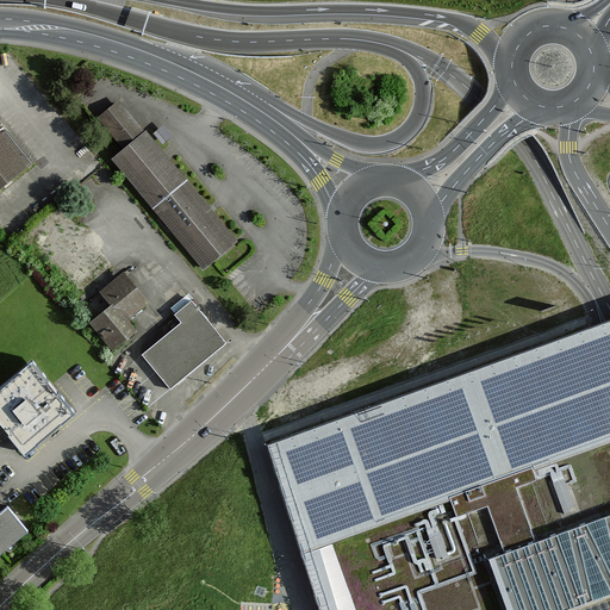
[(204,271),(238,242),(120,100),(97,120),(123,151),(112,161),(204,271)]
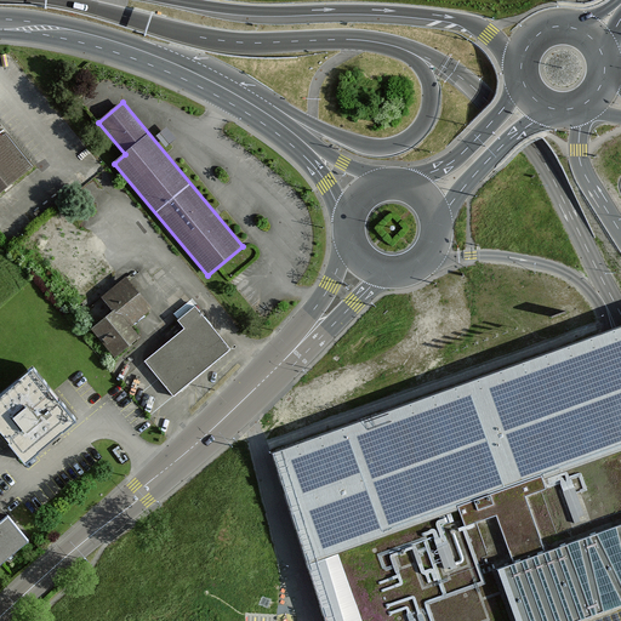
[(0,130),(0,199),(34,174),(0,130)]
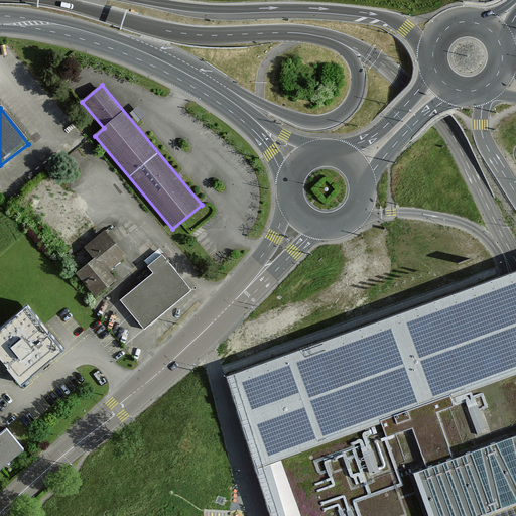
[(95,263),(78,277),(95,298),(117,282),(110,274),(127,260),(106,233),(84,249),(95,263)]
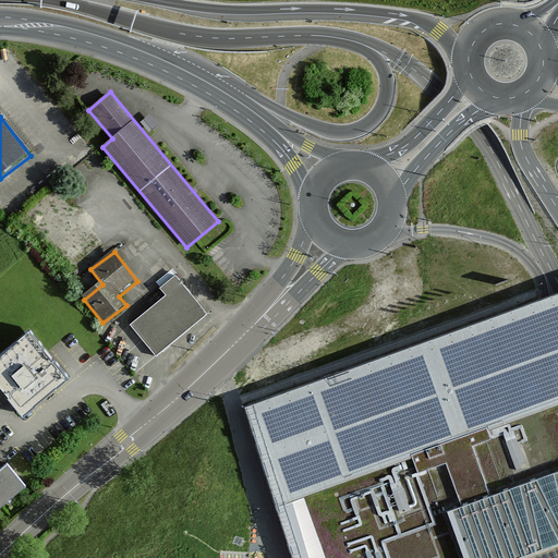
[(132,327),(158,360),(208,319),(177,279),(161,291),(167,299),(132,327)]
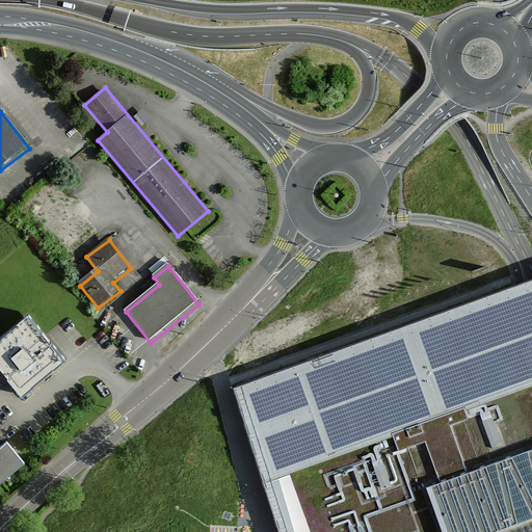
[(531,531),(531,281),(531,282),(233,390),(262,484),(276,531),(531,531)]
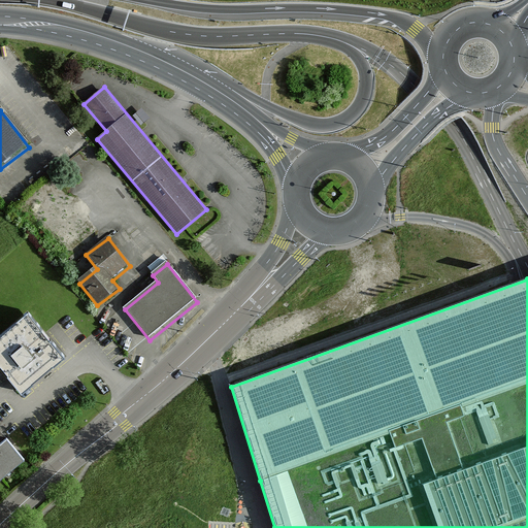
[(34,311),(0,338),(0,363),(26,396),(72,358),(34,311)]
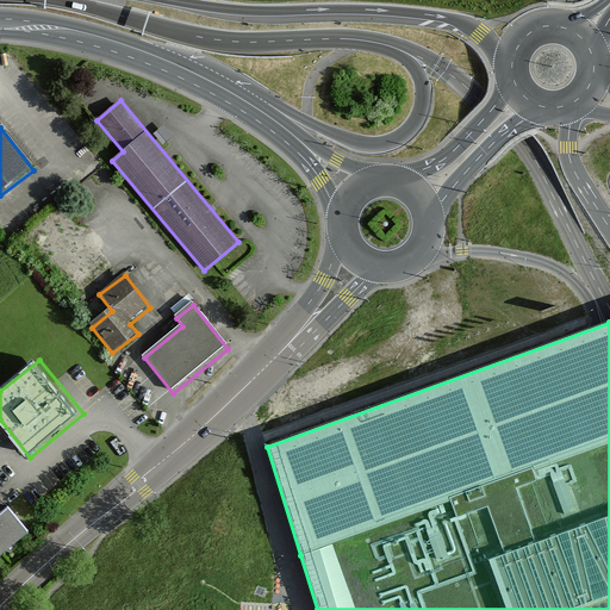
[(7,506),(0,512),(0,553),(27,530),(7,506)]
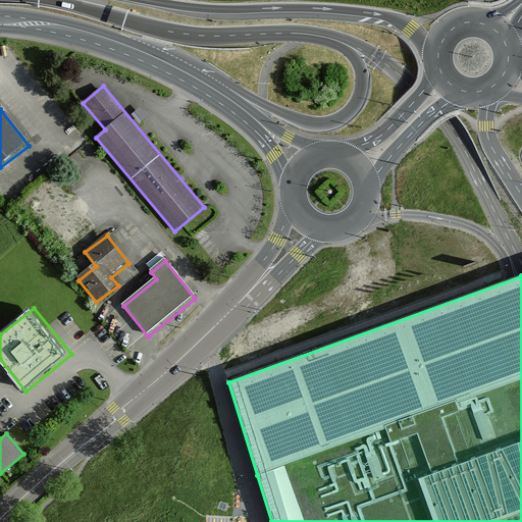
All buildings are outlined.
